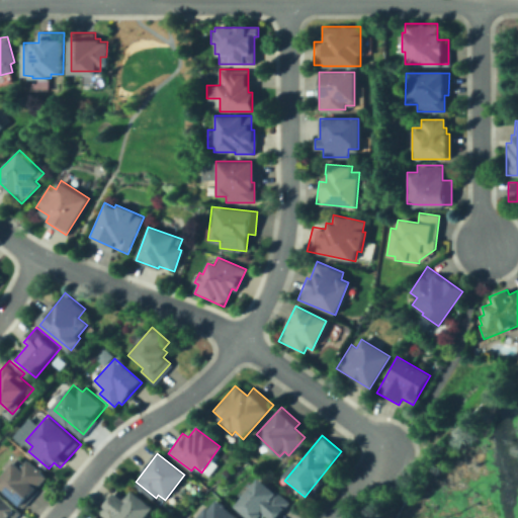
[(0,478),(20,457),(28,465),(35,459),(53,477),(24,505),(0,481),(0,478)]
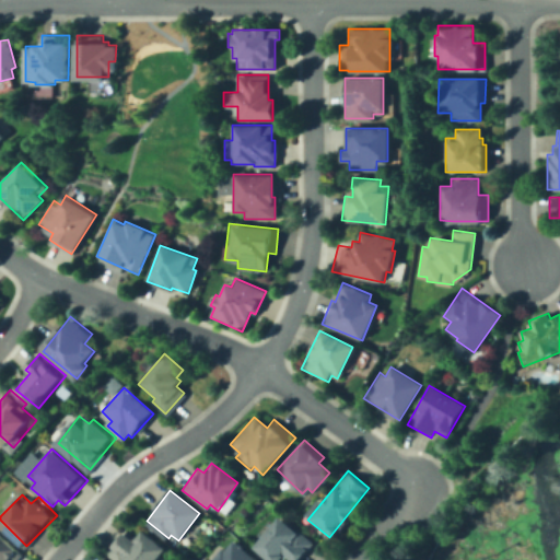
[(265,559),(252,547),(278,518),(293,533),(295,529),(310,544),(294,559),(288,559),(282,556),(278,559),(265,559)]
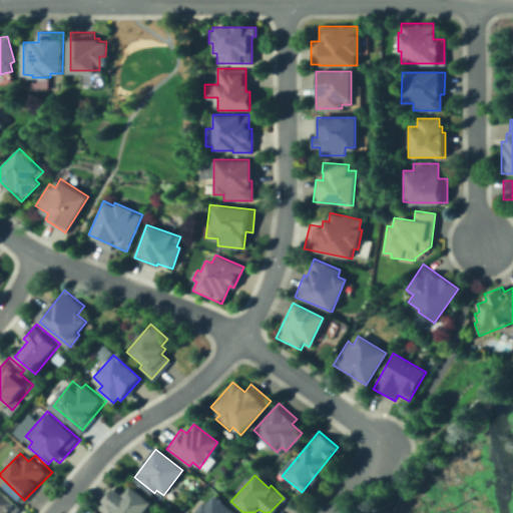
[(137,482),(158,499),(146,512),(110,512),(102,506),(119,486),(127,494),(137,482)]
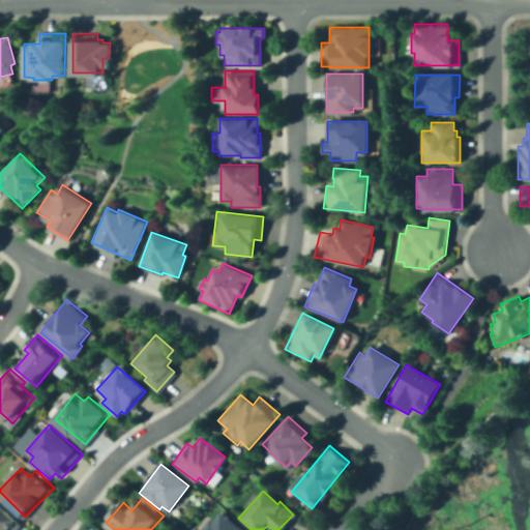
[(0,529),(0,502),(23,522),(15,529),(0,529)]
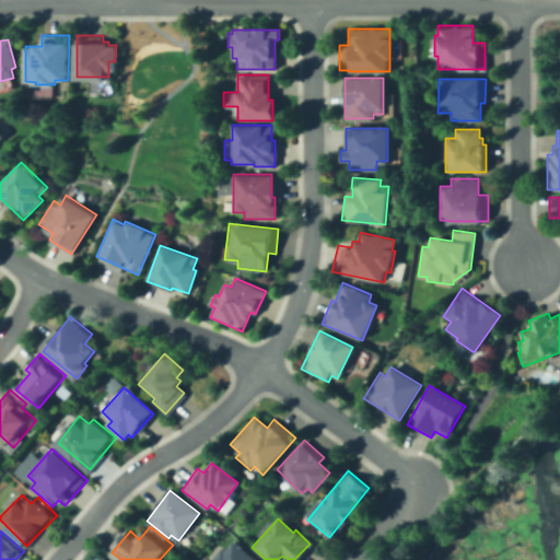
[(233,540),(256,559),(208,559),(219,547),(224,551),(233,540)]
